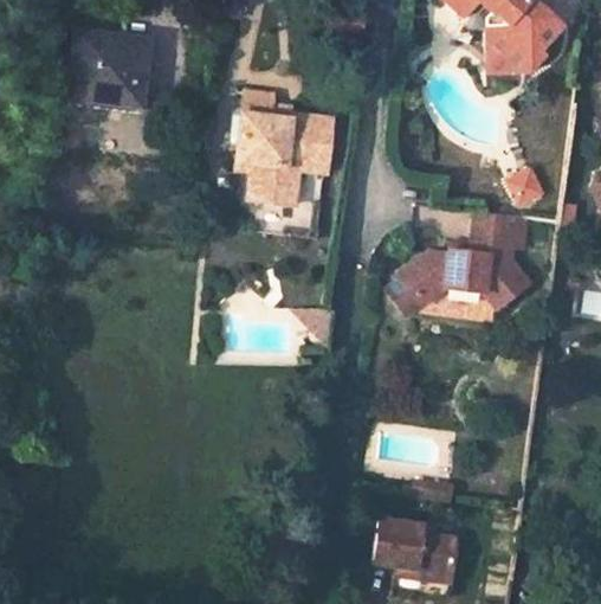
[(246,13),(247,0),(231,0),(230,11),(246,13)]
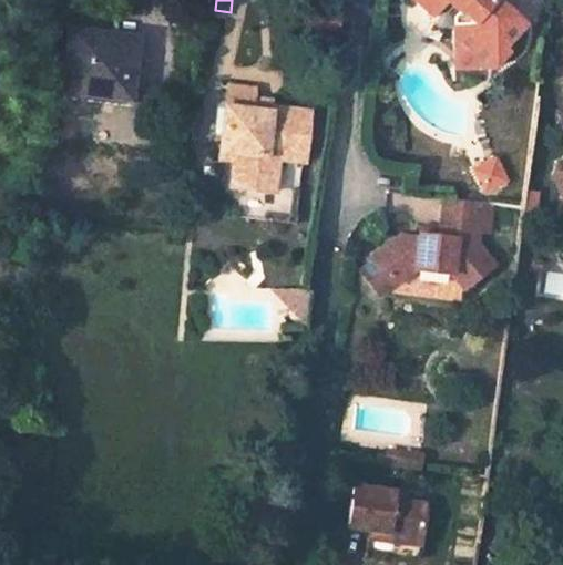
[(523,26),(492,0),(415,0),(434,18),(447,4),(457,13),(453,19),(452,26),(456,27),(459,72),(493,71),(509,53),(505,49),(523,26)]
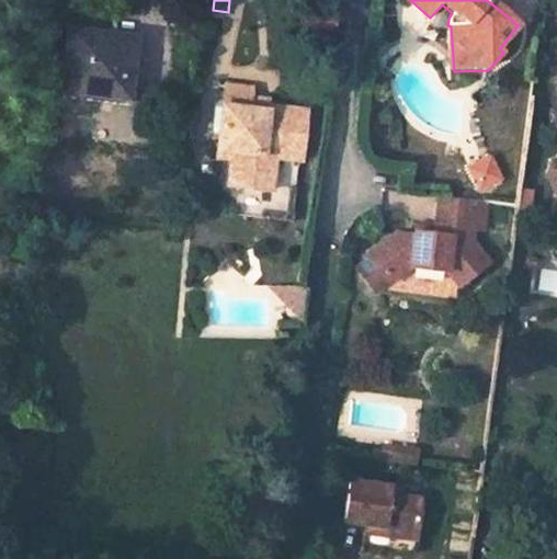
[(90,22),(80,81),(143,90),(152,30),(90,22)]
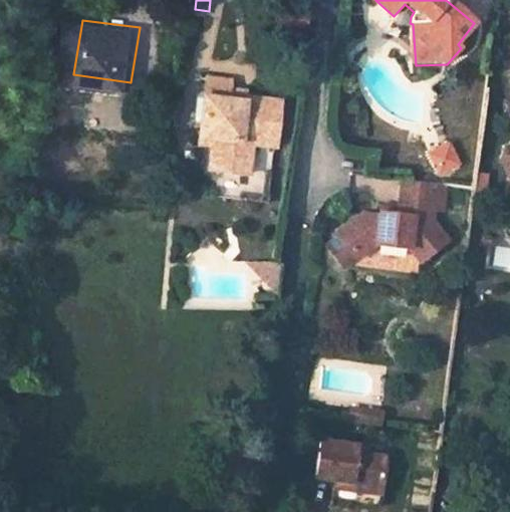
[(252,170),(256,140),(279,144),(284,98),(251,93),(250,98),(209,93),(208,103),(203,104),(200,108),(198,124),(201,129),(205,131),(204,140),(218,142),(215,165),(252,170)]
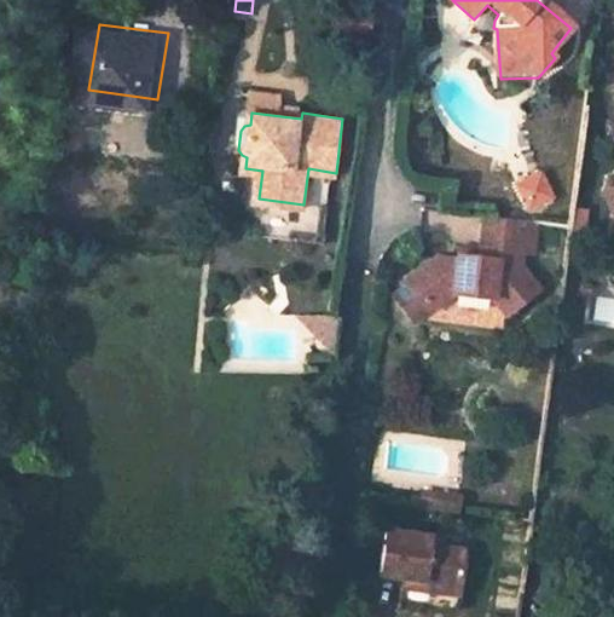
[(613,122),(607,126),(613,139),(613,180),(598,189),(613,217),(613,122)]
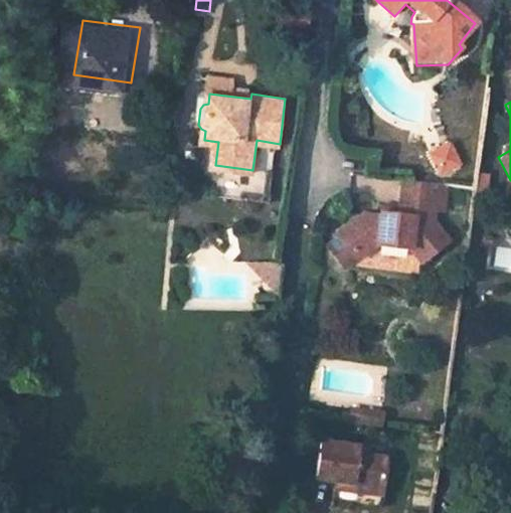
[(447,143),(435,148),(445,167),(456,161),(447,143)]
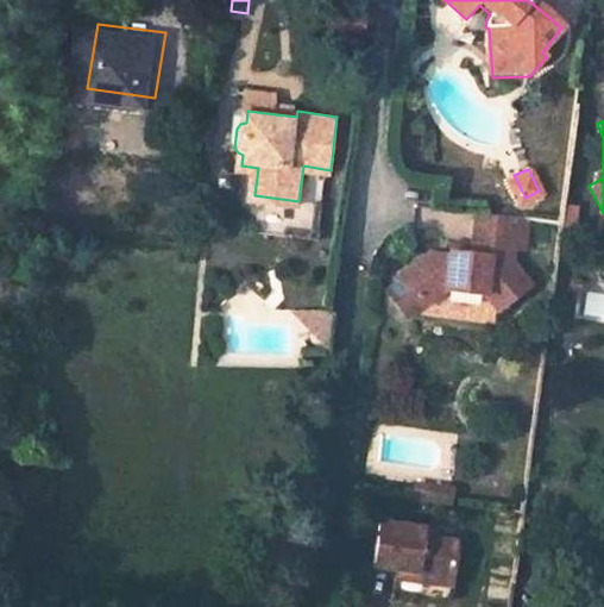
[(526,198),(514,175),(507,179),(517,201),(526,198)]
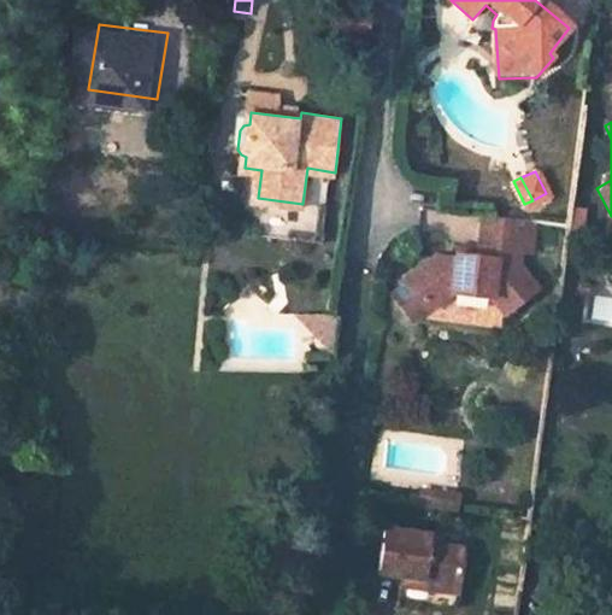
[(463,294),(499,298),(511,309),(539,280),(519,258),(521,250),(534,250),(537,220),(490,212),(484,255),(464,251),(464,257),(446,255),(445,261),(415,280),(436,310),(463,294)]
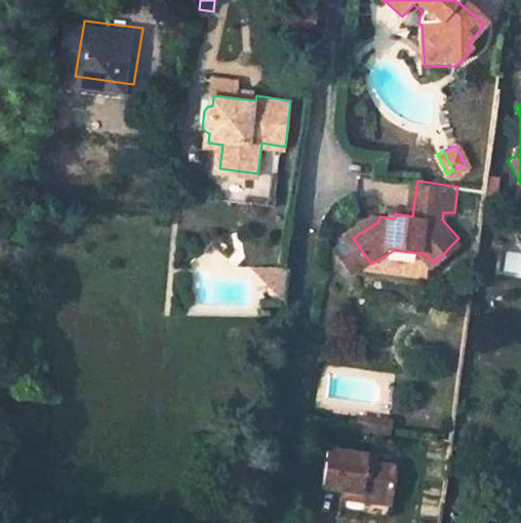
[(288,297),(292,267),(257,266),(288,297)]
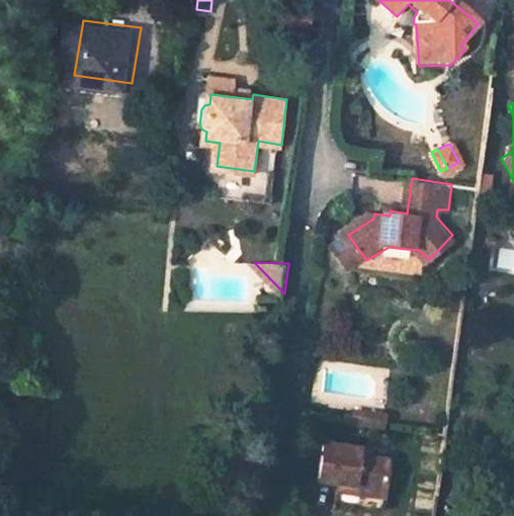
[(369,409),(356,407),(354,422),(367,424),(369,409)]
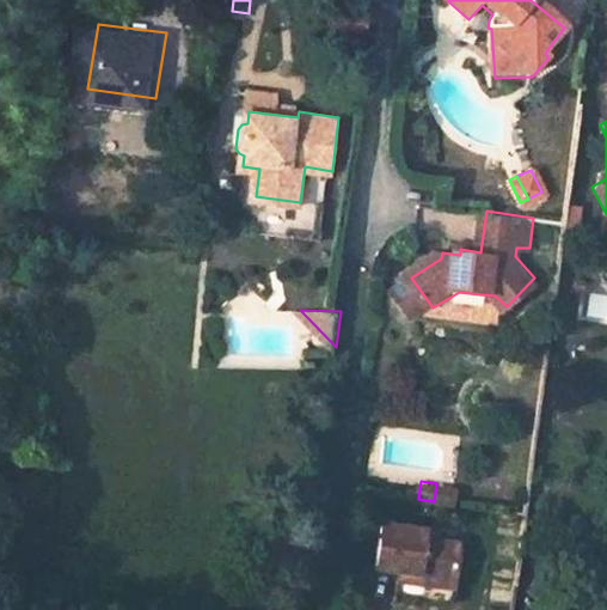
[(457,487),(436,483),(434,501),(454,504),(457,487)]
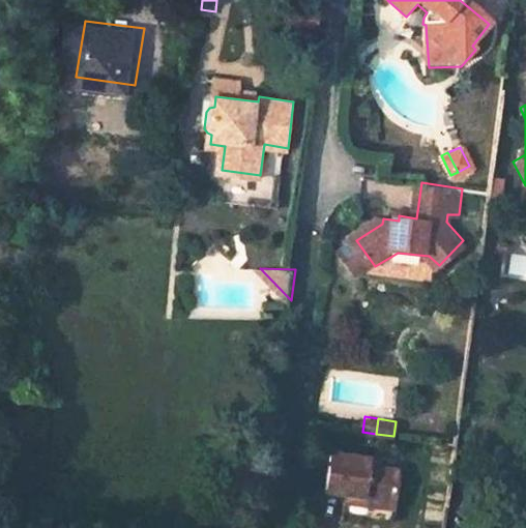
[(379,460),(334,453),(329,491),(347,494),(346,501),(395,507),(400,470),(378,467),(379,460)]
